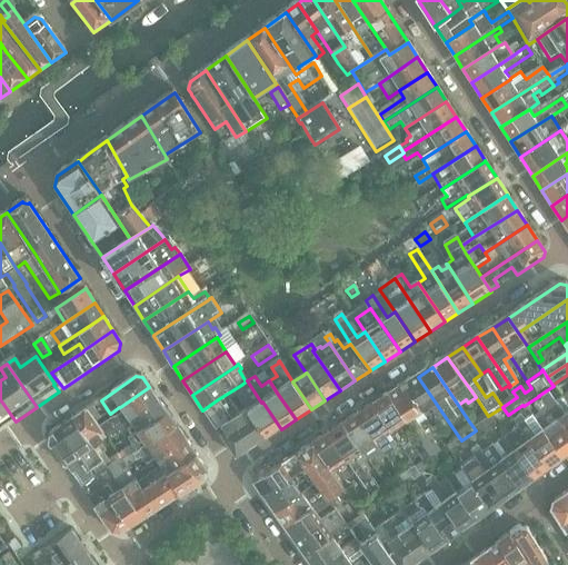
[(438,426),(432,429),(447,449),(461,440),(418,377),(402,386),(422,414),(430,409),(437,420),(435,422),(438,426)]
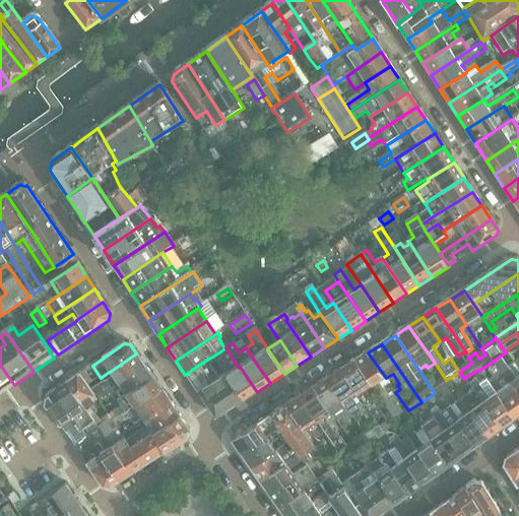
[(220,351),(212,357),(216,363),(225,376),(243,401),(257,392),(240,367),(239,368),(233,371),(220,351)]
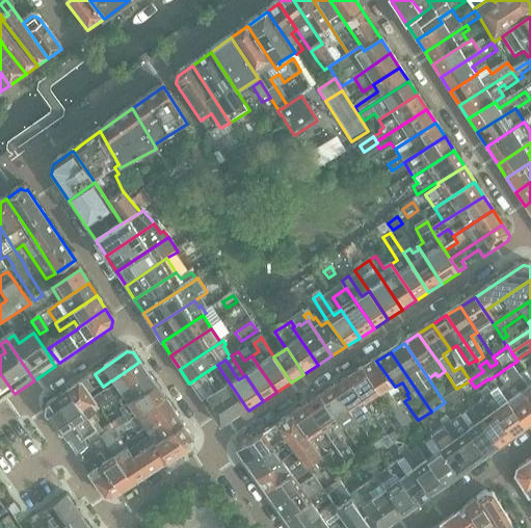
[(388,392),(395,387),(376,361),(363,370),(380,396),(399,425),(403,430),(413,424),(403,410),(401,411),(388,392)]
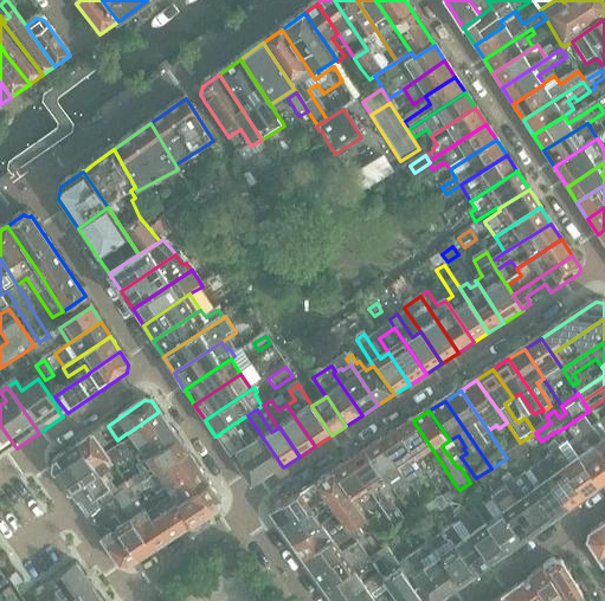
[(159,412),(128,433),(133,440),(122,447),(122,446),(108,456),(114,464),(168,426),(159,412)]
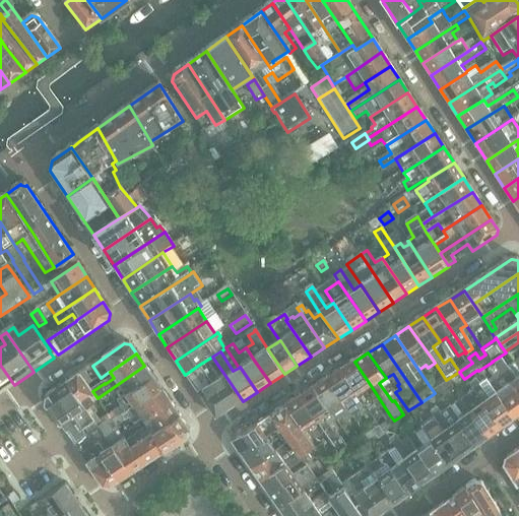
[(219,380),(210,367),(216,363),(212,357),(199,365),(207,377),(212,385),(230,410),(243,401),(225,376),(219,380)]
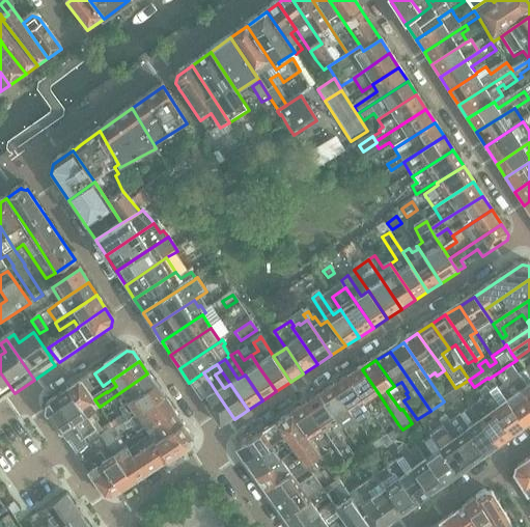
[(362,369),(347,379),(365,405),(366,405),(378,423),(386,419),(373,400),(380,395),(362,369)]
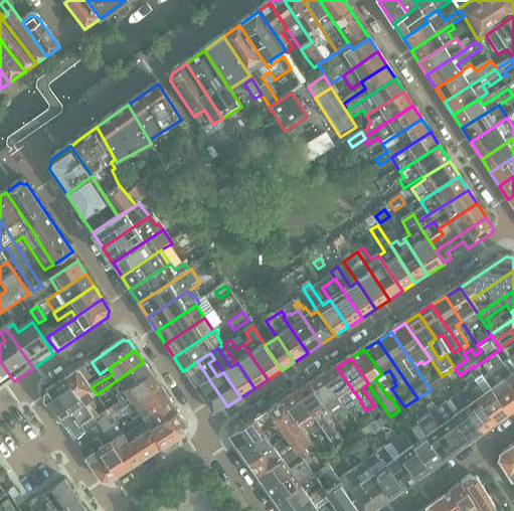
[(0,390),(14,381),(0,361),(0,390)]
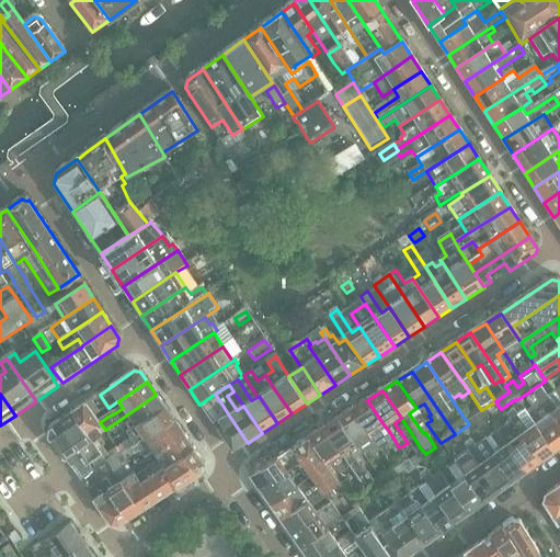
[(216,412),(224,407),(215,394),(200,405),(214,425),(232,453),(248,443),(229,416),(221,420),(216,412)]
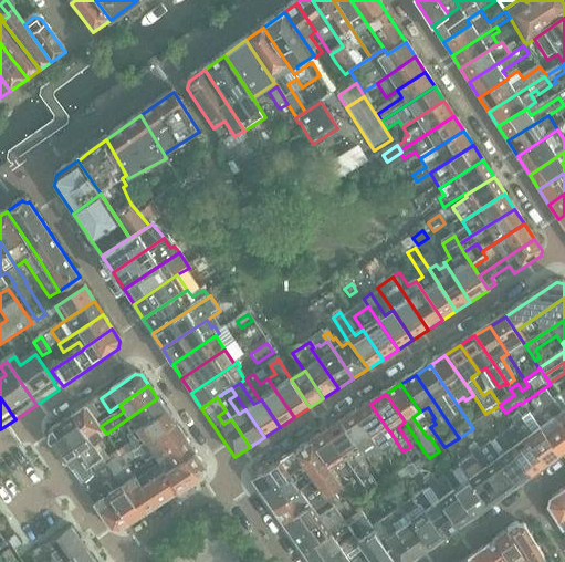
[(550,398),(543,403),(564,434),(564,403),(561,397),(553,403),(550,398)]
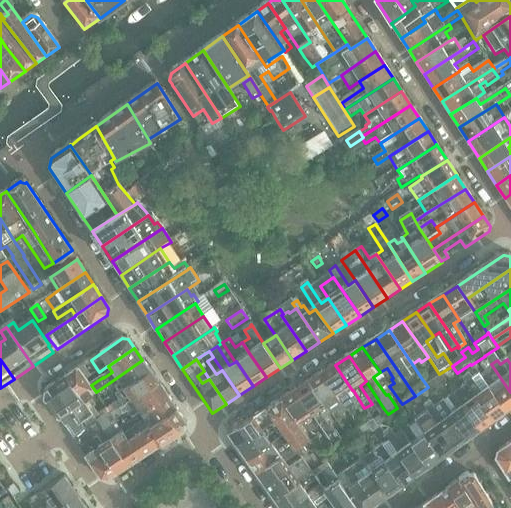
[(142,360),(96,392),(100,398),(120,384),(124,390),(150,372),(142,360)]
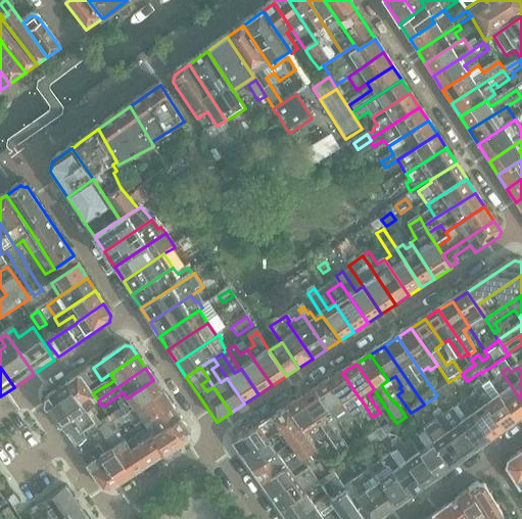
[(497,382),(492,386),(517,422),(521,419),(521,400),(502,372),(500,369),(491,375),(494,380),(495,380),(497,382)]
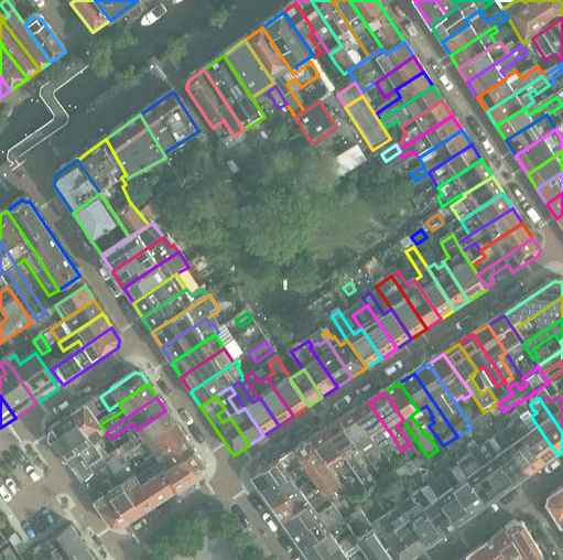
[(369,402),(355,412),(374,440),(388,430),(369,402)]
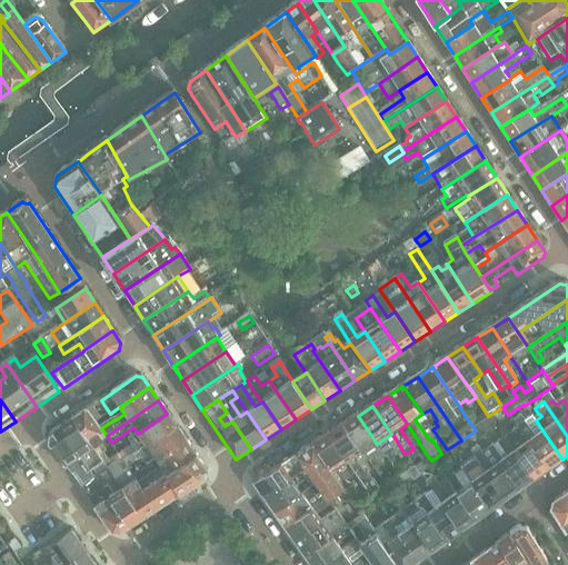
[(100,444),(107,439),(87,410),(72,419),(105,465),(106,464),(103,461),(108,457),(106,455),(107,454),(100,444)]
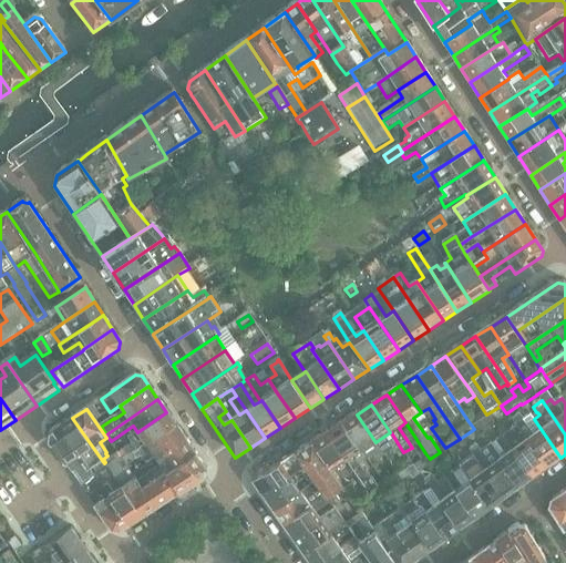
[(129,438),(133,446),(137,451),(175,425),(166,412),(137,432),(129,438)]
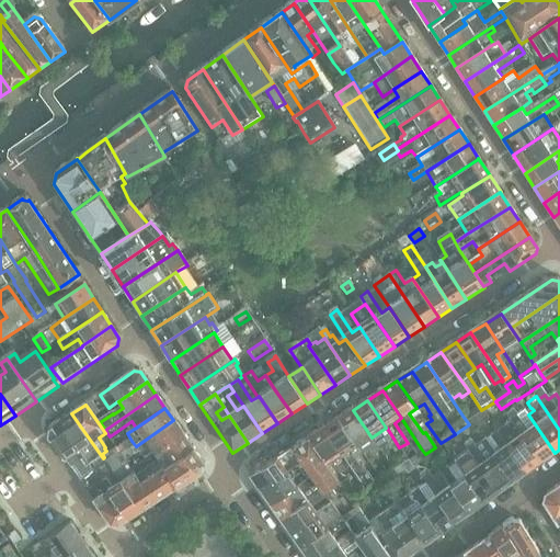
[(353,410),(339,420),(363,455),(369,451),(374,456),(381,452),(372,438),(353,410)]
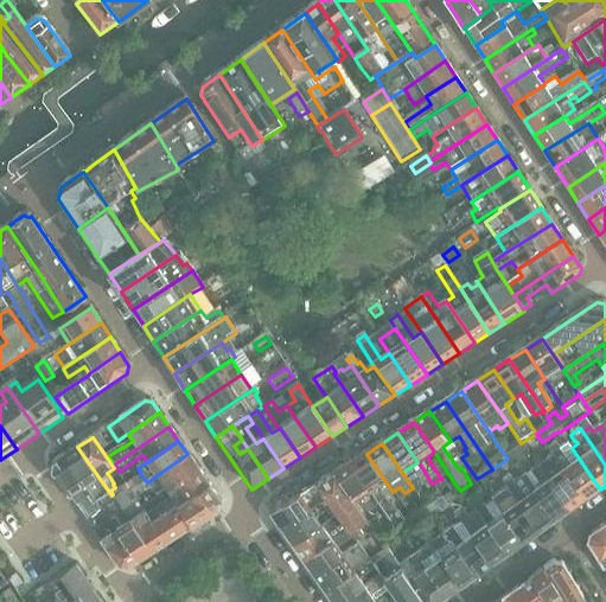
[(600,490),(572,448),(571,448),(568,446),(560,450),(556,446),(549,450),(554,458),(586,501),(600,490)]
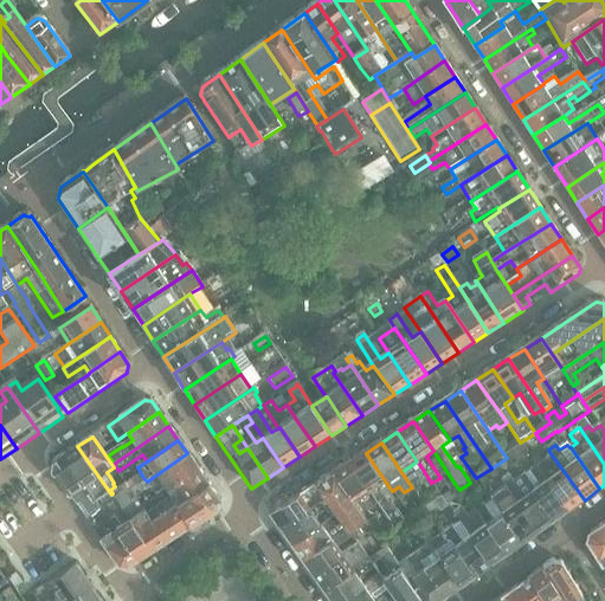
[(77,446),(64,456),(87,488),(92,496),(98,504),(111,495),(77,446)]
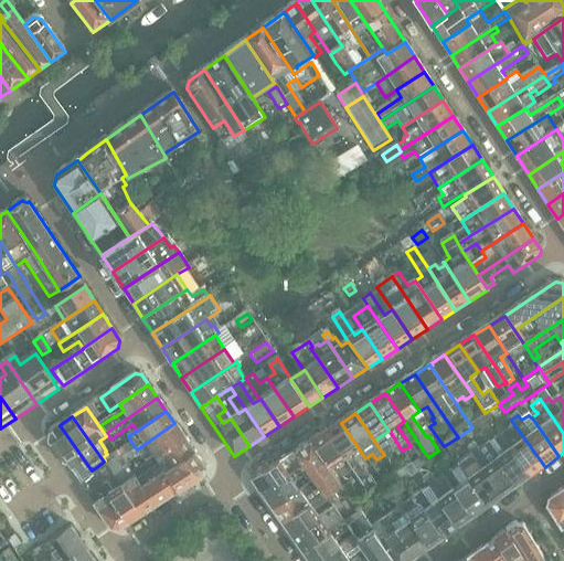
[(488,416),(472,427),(477,433),(491,422),(489,419),(488,416)]
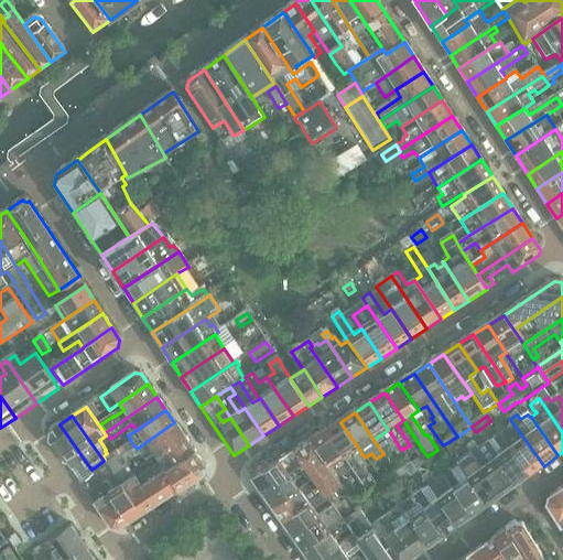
[(133,451),(138,458),(140,455),(145,463),(155,456),(184,437),(174,422),(137,449),(133,451)]
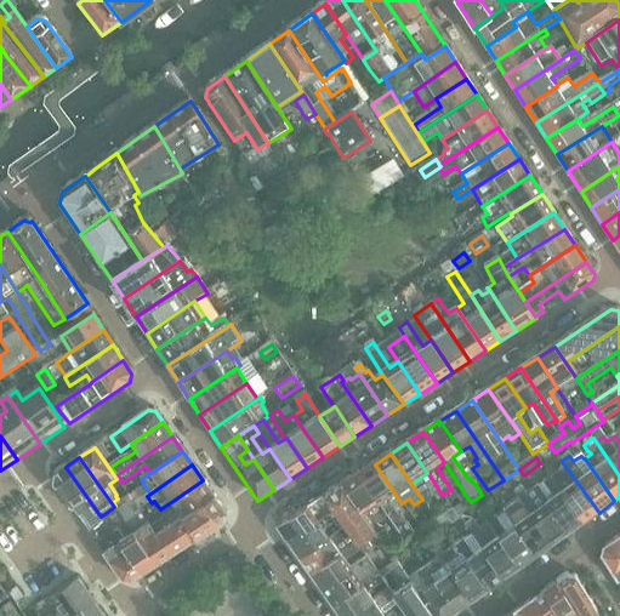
[(393,509),(402,503),(375,465),(358,474),(404,541),(414,536),(402,518),(400,518),(393,509)]
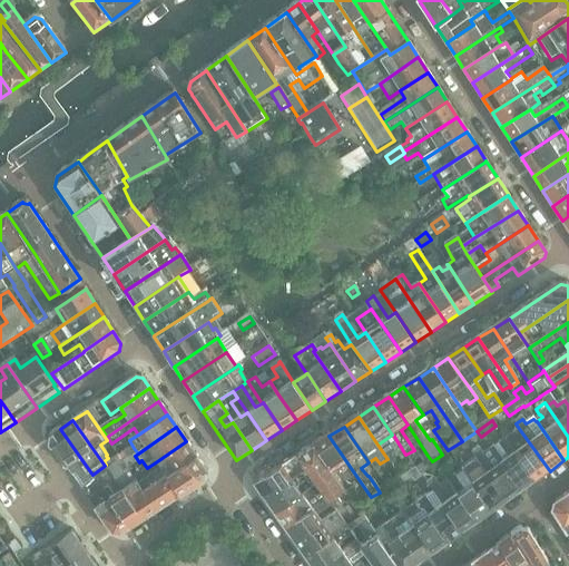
[(50,437),(49,442),(49,443),(72,477),(81,489),(95,478),(92,475),(87,467),(81,459),(60,429),(50,437)]
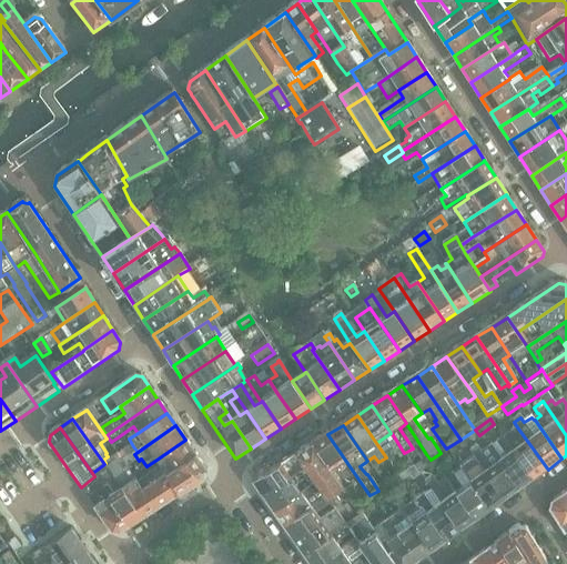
[(518,429),(504,439),(533,480),(548,470),(518,429)]
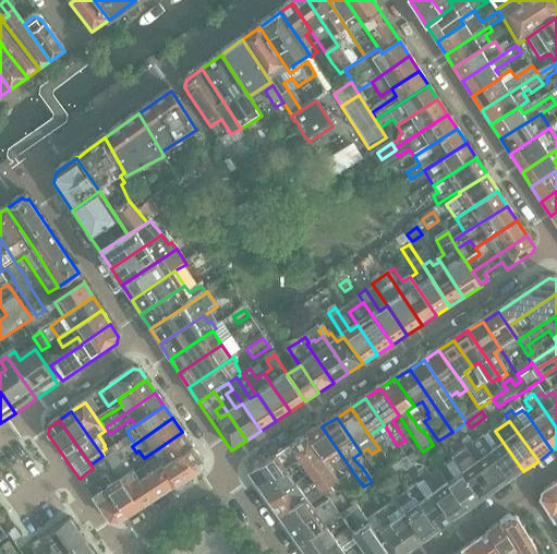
[(322,426),(307,436),(338,480),(339,482),(344,478),(355,492),(363,486),(322,426)]
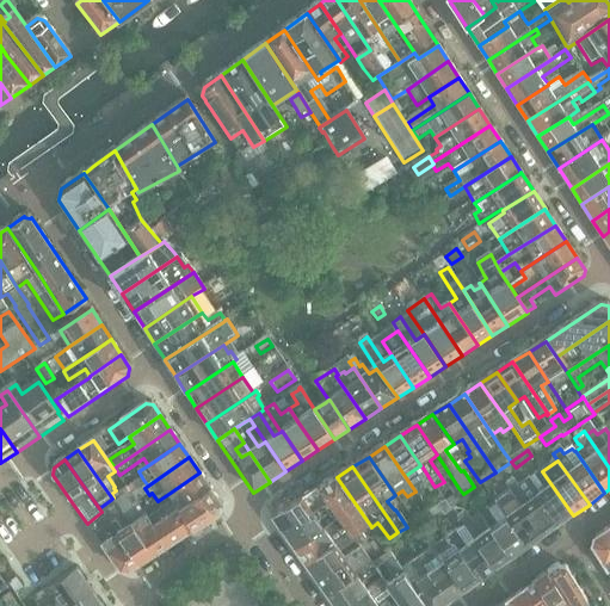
[(542,471),(528,482),(558,526),(573,515),(542,471)]
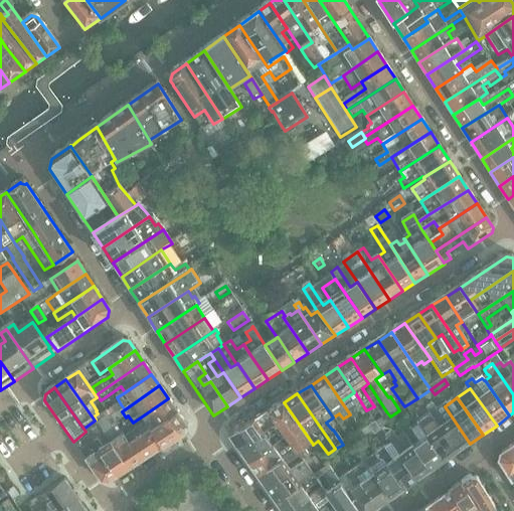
[(144,427),(136,432),(138,435),(141,434),(143,436),(177,411),(168,398),(142,416),(147,424),(144,427)]
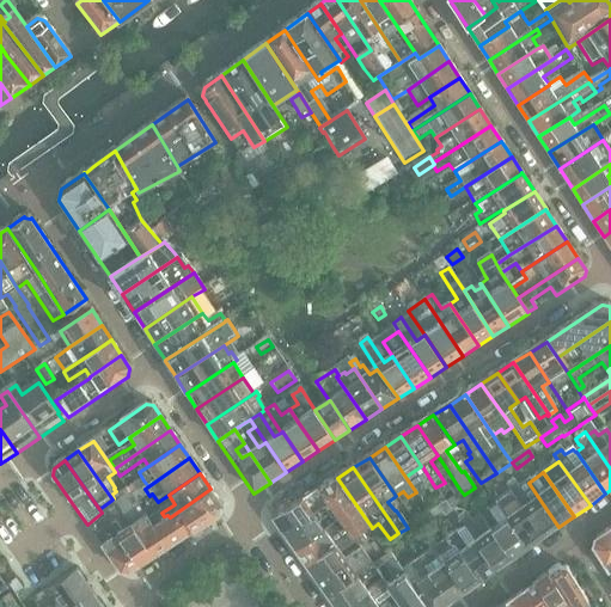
[(337,478),(318,490),(329,507),(340,521),(346,528),(350,537),(356,544),(359,549),(367,543),(360,533),(371,526),(337,478)]
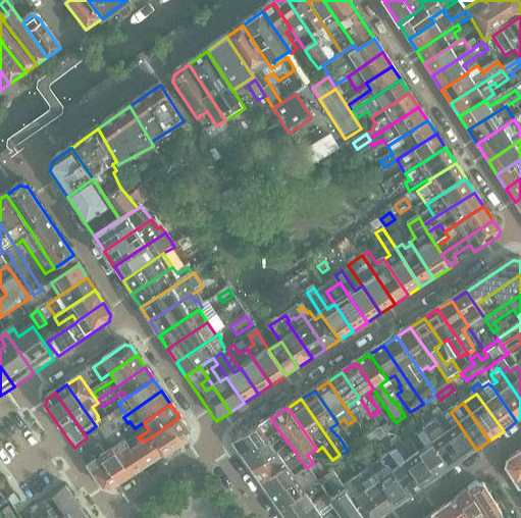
[(438,412),(432,416),(436,422),(463,460),(476,450),(451,412),(450,412),(443,417),(438,412)]
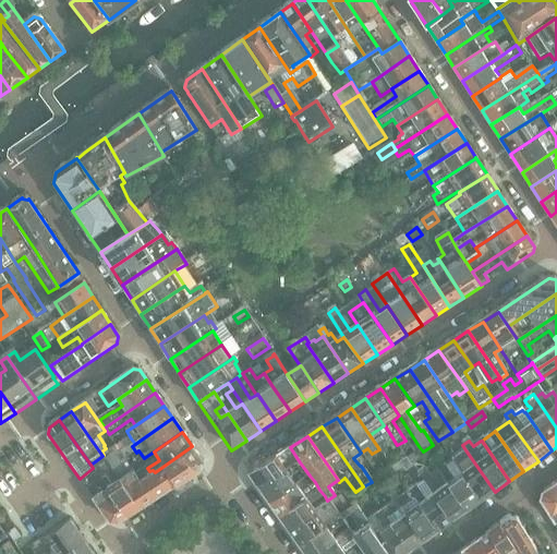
[(141,482),(154,501),(202,470),(201,469),(203,462),(203,461),(192,446),(155,472),(153,470),(149,471),(147,468),(136,476),(141,482)]
